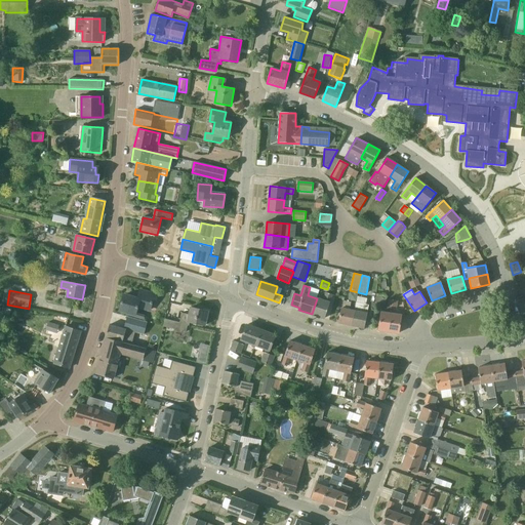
[(157,295),(142,291),(139,299),(124,295),(120,310),(126,312),(125,316),(127,317),(134,319),(136,313),(137,307),(150,310),(152,305),(155,305),(157,295)]
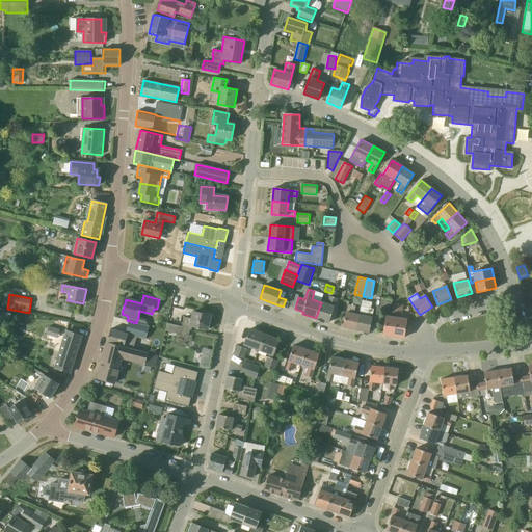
[(337,298),(330,296),(327,304),(321,302),(316,318),(329,322),(337,298)]
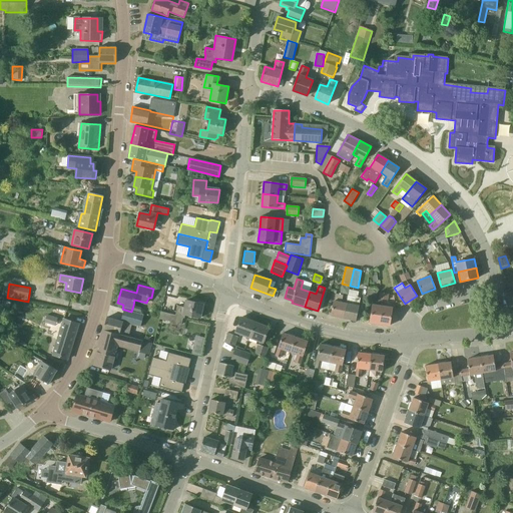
[(378,289),(368,288),(367,296),(377,298),(378,289)]
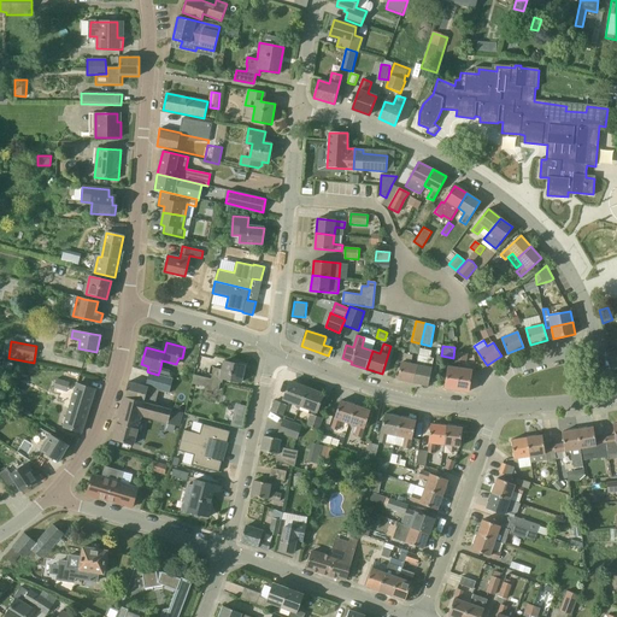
[(417,365),(411,364),(412,354),(404,353),(398,380),(413,382),(417,365)]
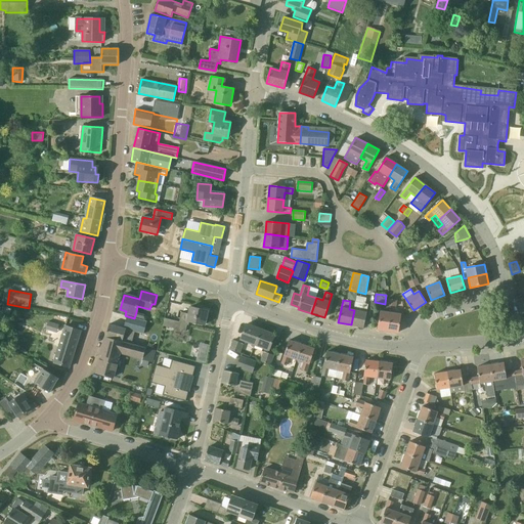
[(367,305),(362,304),(356,303),(354,310),(351,324),(363,328),(367,305)]
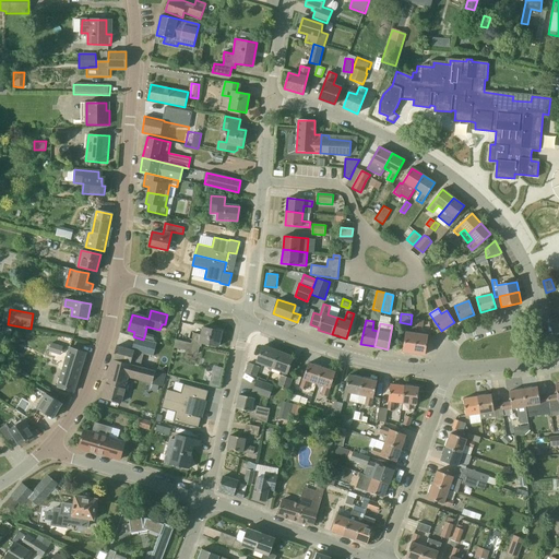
[(222,331),(203,328),(202,335),(193,333),(191,343),(176,340),(174,347),(199,354),(201,343),(218,346),(222,331)]
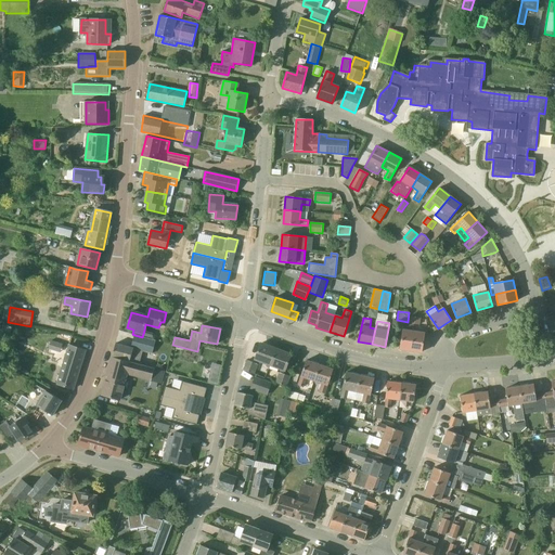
[(411,350),(414,331),(403,330),(400,349),(411,350)]
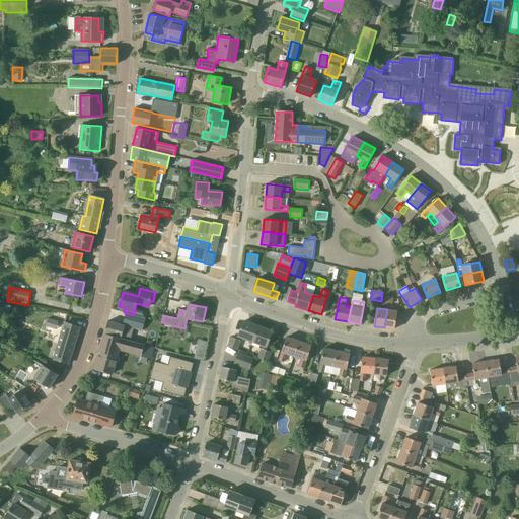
[(394,329),(397,311),(387,309),(384,327),(394,329)]
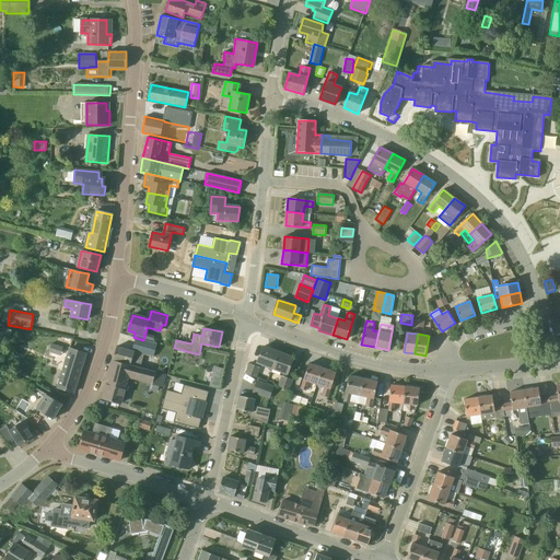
[(132,351),(143,354),(156,358),(160,345),(143,340),(136,338),(132,351)]
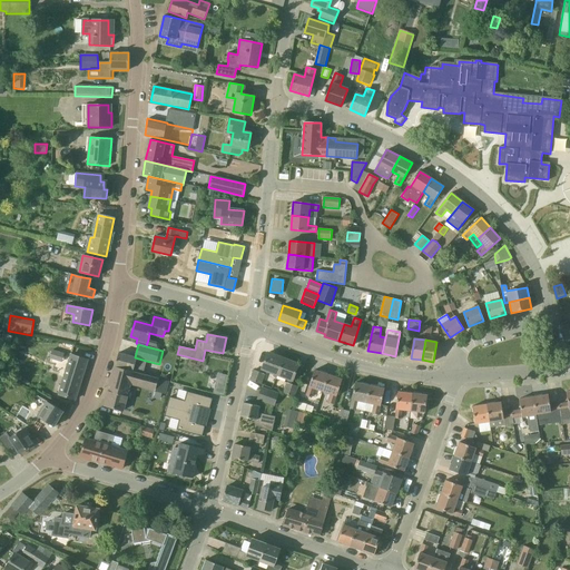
[(53,349),(50,356),(62,361),(65,353),(53,349)]
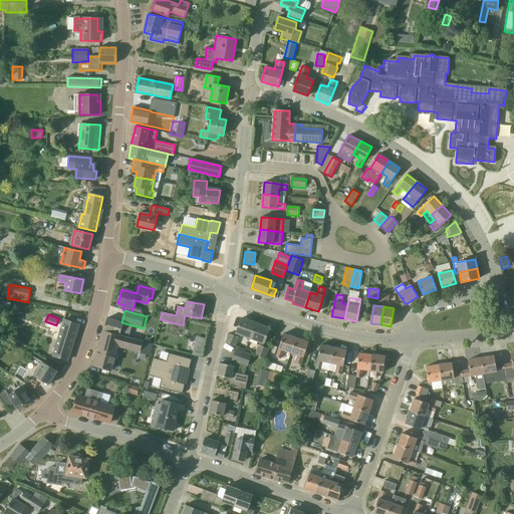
[(249,338),(255,323),(242,317),(235,335),(229,333),(226,342),(235,346),(238,337),(240,338),(242,335),(249,338)]
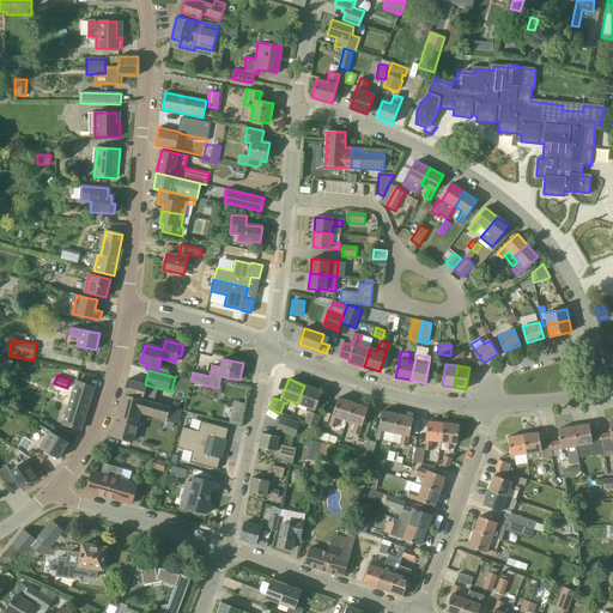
[(123,394),(153,402),(157,388),(145,384),(128,380),(123,394)]
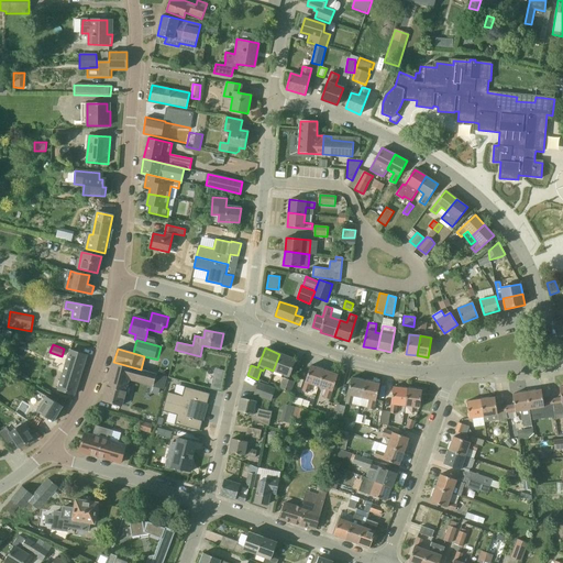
[(87,355),(70,350),(58,389),(75,395),(87,355)]
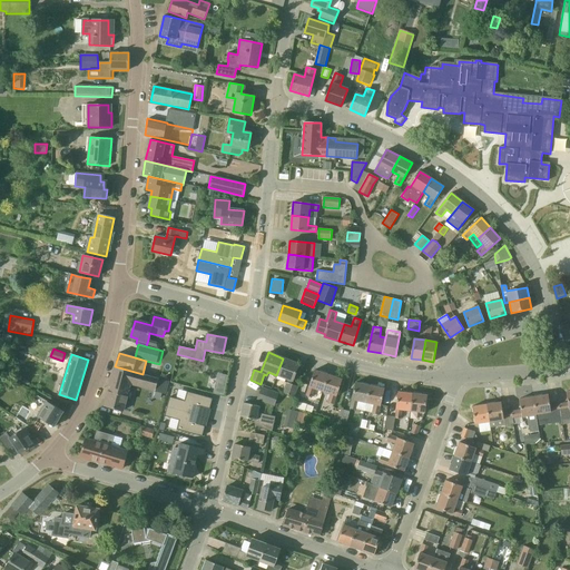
[(298,364),(283,359),(276,375),(286,379),(285,382),(287,383),(284,393),(294,396),(297,386),(291,383),(298,364)]
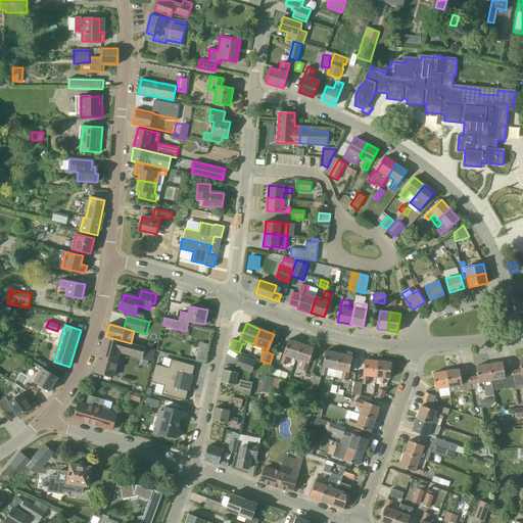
[(131,343),(105,336),(96,372),(113,377),(121,351),(142,357),(142,359),(150,361),(154,349),(147,348),(135,344),(131,343)]
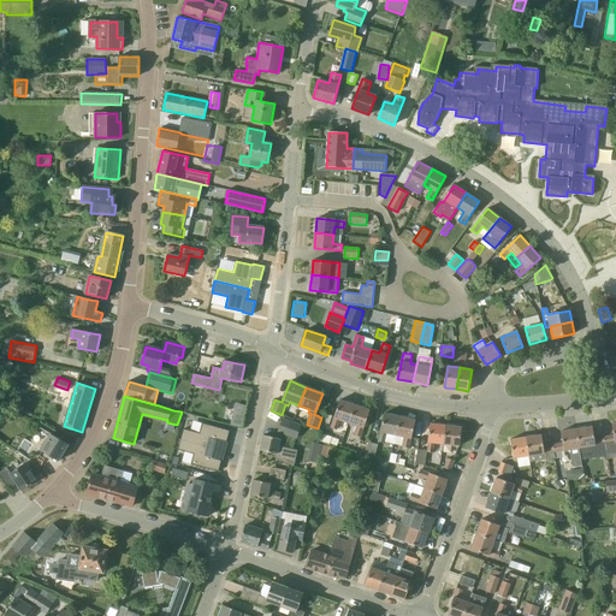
[(349,422),(355,404),(339,400),(331,427),(337,430),(341,420),(349,422)]
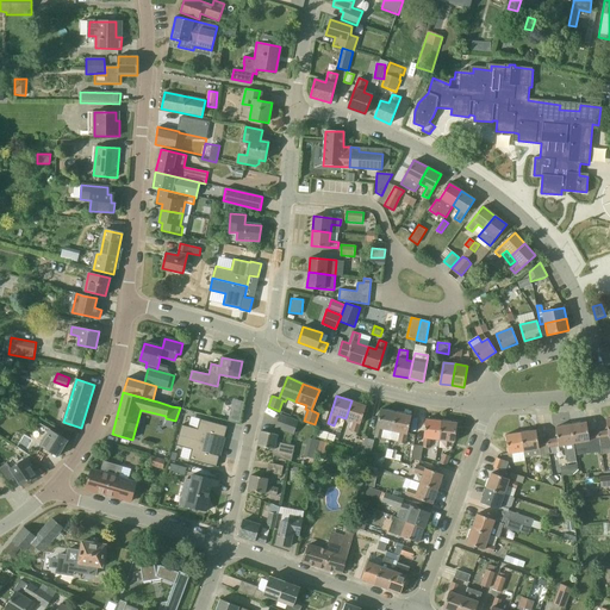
[(366,406),(352,400),(346,418),(354,422),(350,431),(358,433),(366,406)]
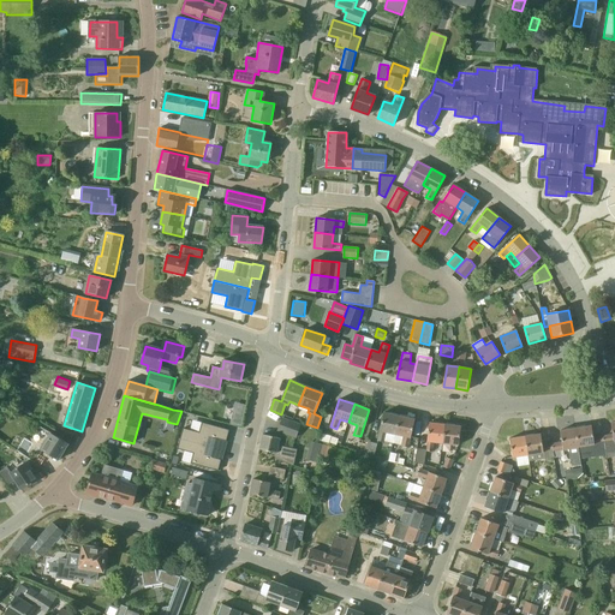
[(400,416),(384,412),(377,440),(384,442),(386,433),(395,434),(400,416)]
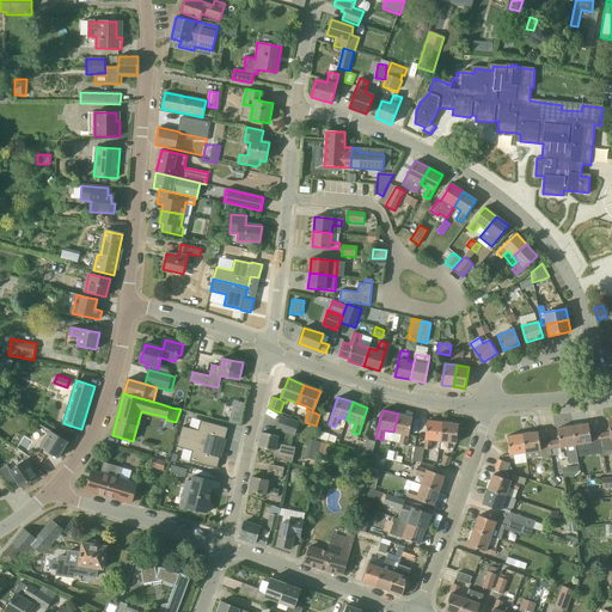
[(412,417),(398,414),(393,432),(402,434),(399,444),(407,445),(412,417)]
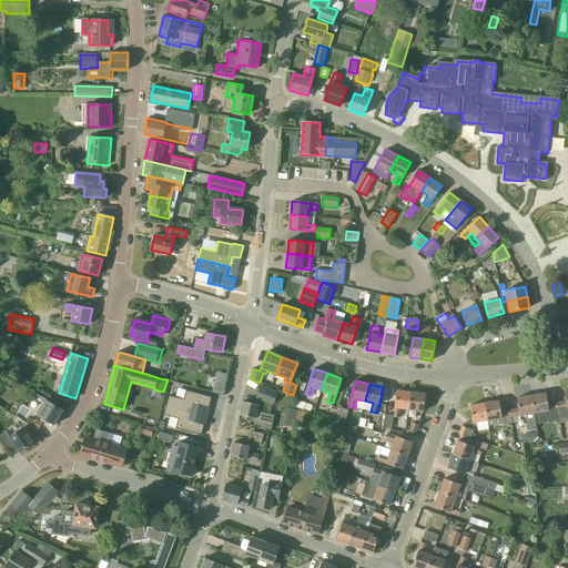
[(255,398),(273,405),(277,392),(261,386),(255,398)]
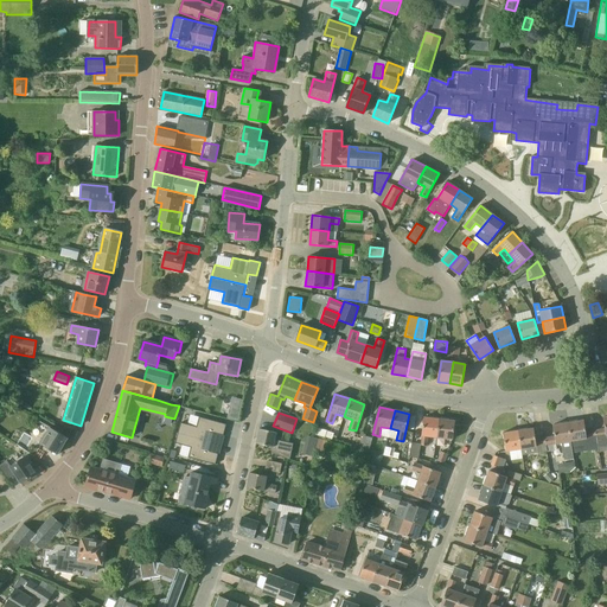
[(606,416),(604,417),(605,429),(595,430),(596,438),(599,453),(606,451),(606,441),(606,435),(606,416)]
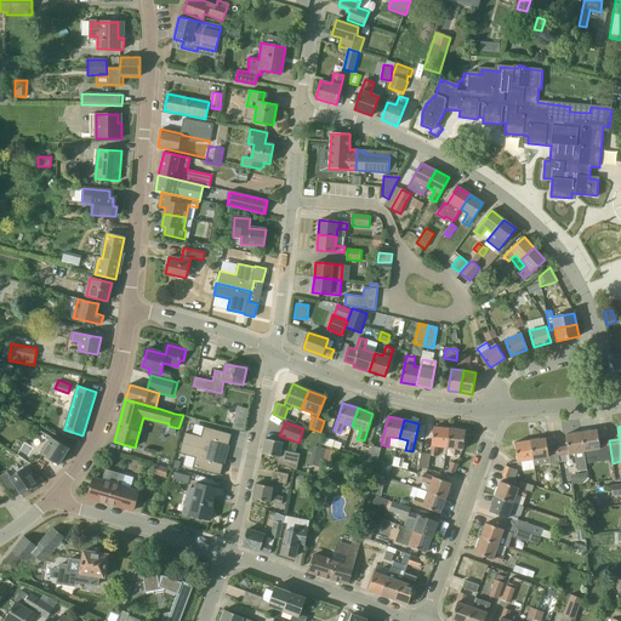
[(182,443),(216,453),(217,453),(220,443),(228,445),(232,434),(204,427),(201,437),(184,433),(182,443)]
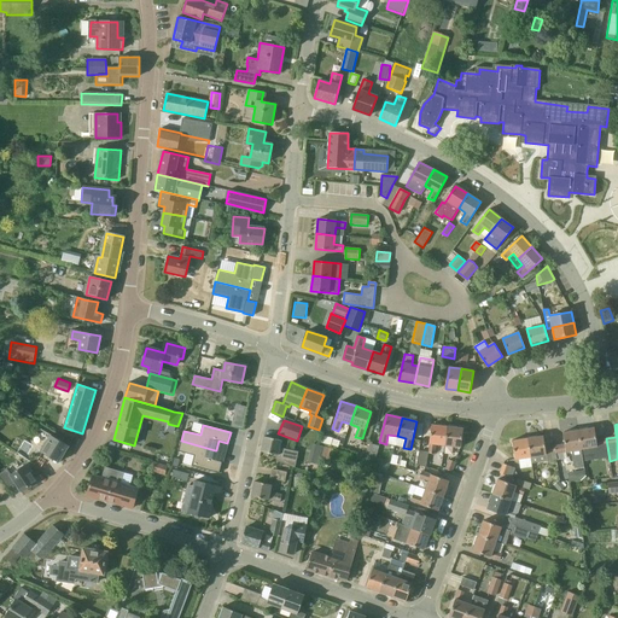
[(447,426),(431,425),(429,453),(435,454),(436,444),(444,445),(447,426)]
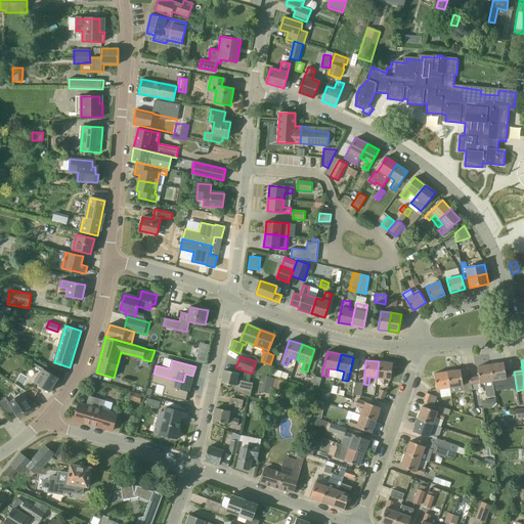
[(379,361),(377,378),(391,379),(393,363),(379,361)]
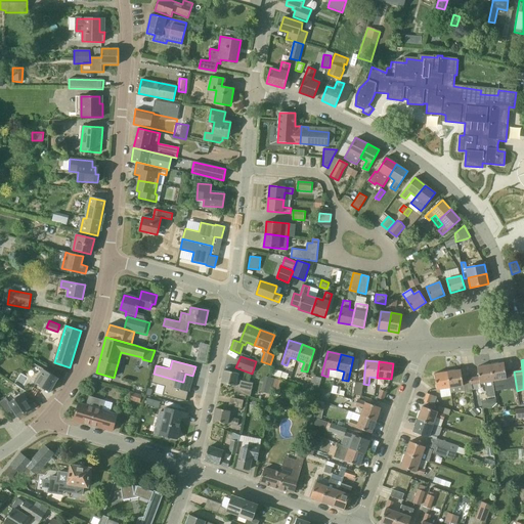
[(514,372),(506,373),(504,362),(490,364),(493,381),(515,378),(514,372)]
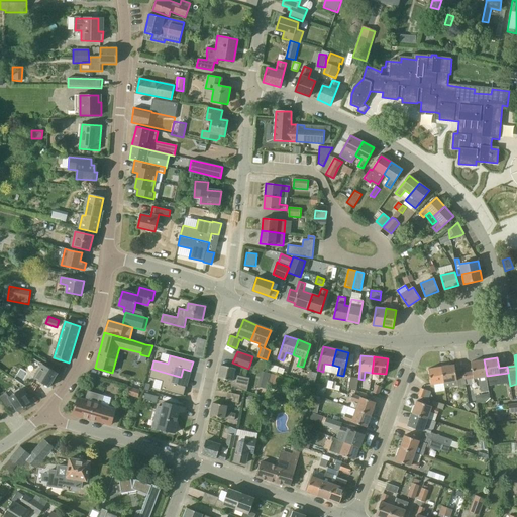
[(479,381),(481,392),(489,391),(486,376),(487,376),(484,359),(471,363),(473,373),(464,374),(466,385),(475,383),(474,382),(479,381)]
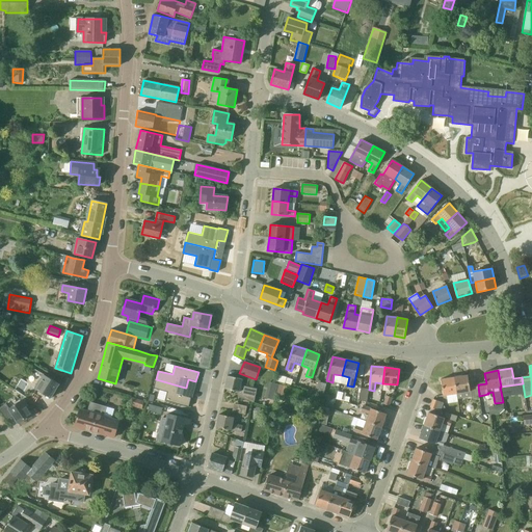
[(43,373),(41,377),(42,378),(35,389),(51,398),(59,383),(43,373)]
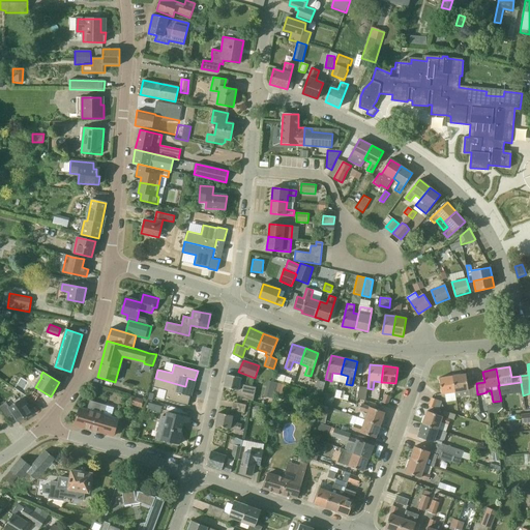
[(256,387),(240,384),(241,377),(227,374),(224,387),(237,390),(236,395),(253,401),(256,387)]
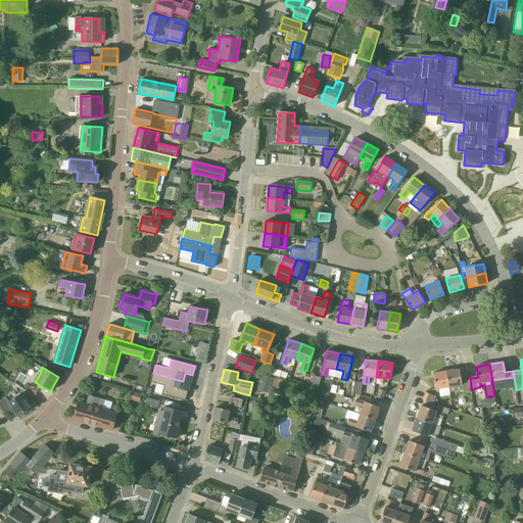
[(470,378),(462,379),(460,369),(446,371),(448,386),(448,387),(449,393),(463,390),(471,389),(470,378)]
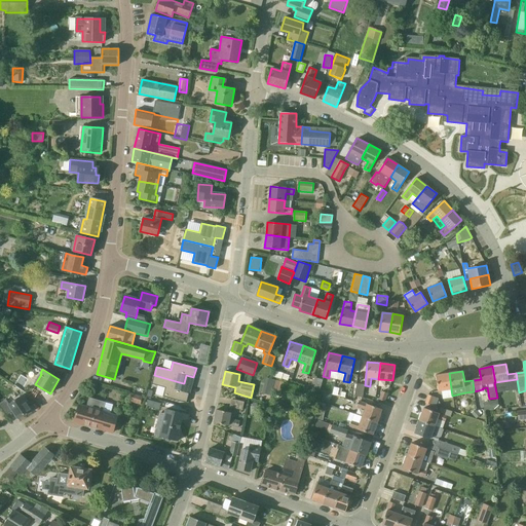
[(438,391),(451,389),(451,388),(449,373),(436,375),(438,391)]
